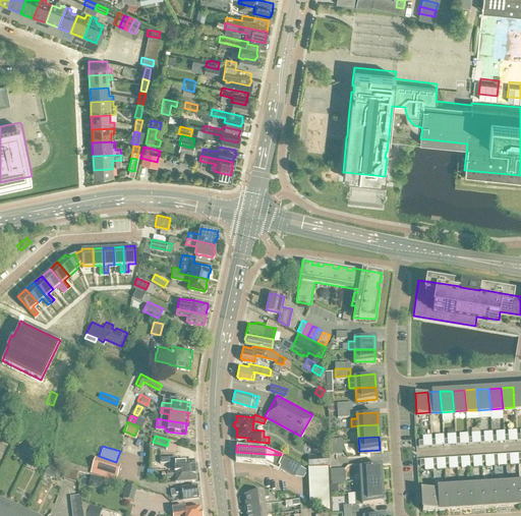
[(236,452),(235,459),(265,461),(278,467),(279,465),(294,474),(300,464),(281,453),(281,455),(236,452)]
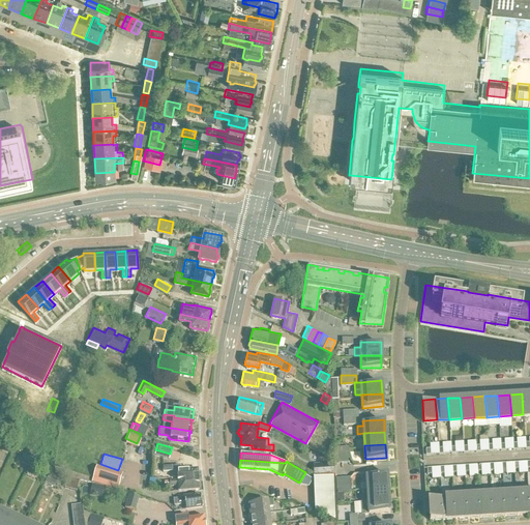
[(333,460),(321,461),(322,472),(334,471),(333,460)]
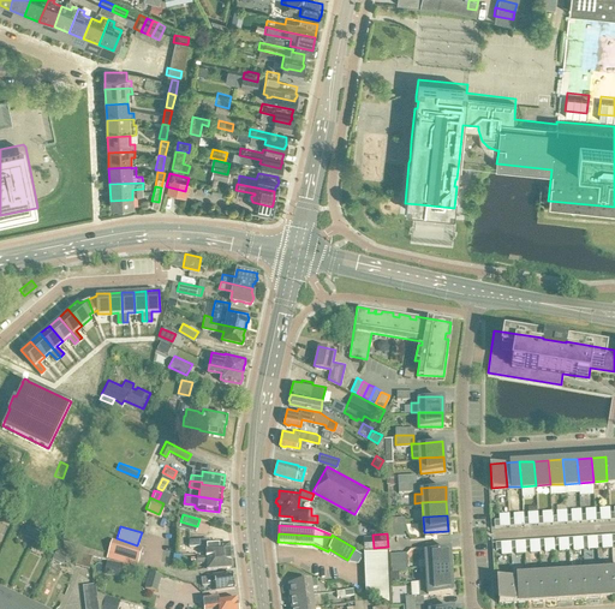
[(206,543),(206,553),(230,551),(230,541),(209,542),(209,536),(189,537),(189,543),(206,543)]
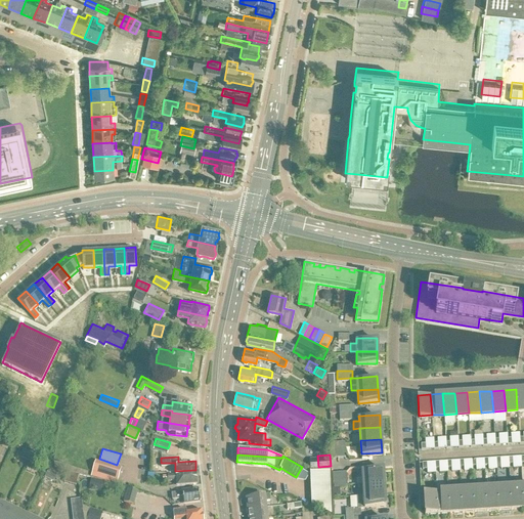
[(92,468),(118,475),(121,466),(117,465),(99,459),(95,458),(92,468)]
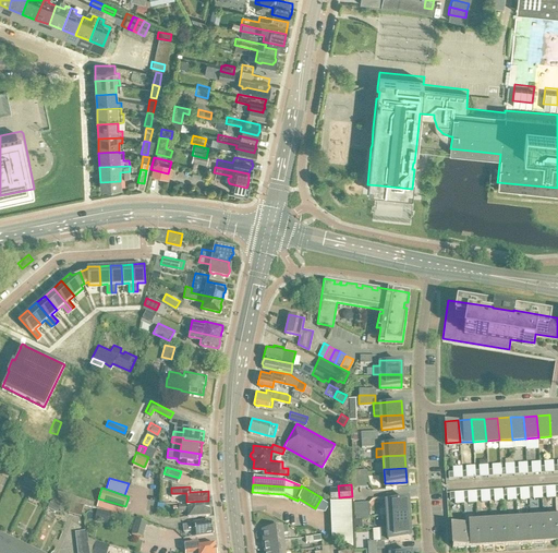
[(386,499),(386,513),(409,511),(408,497),(386,499)]
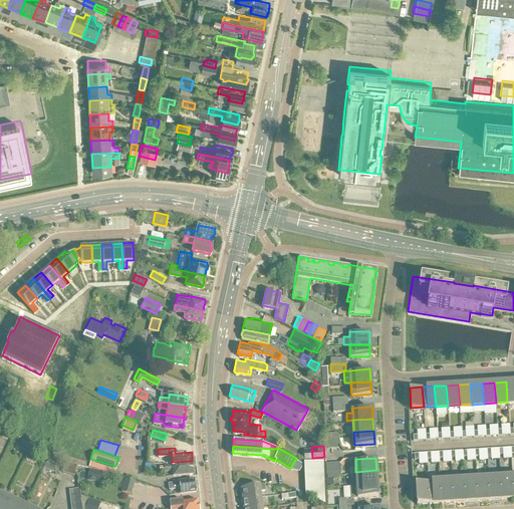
[(62,470),(68,471),(71,461),(65,459),(62,470)]
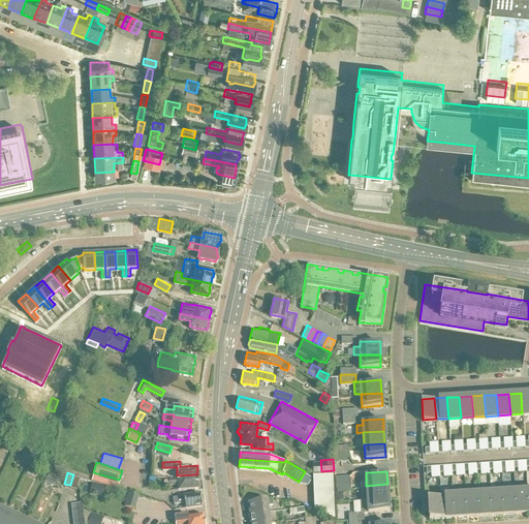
[(314,507),(336,518),(334,472),(313,473),(314,507)]
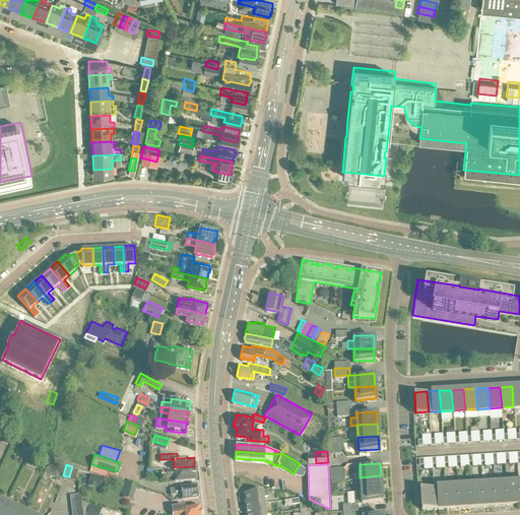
[(72,466),(69,476),(75,478),(78,467),(72,466)]
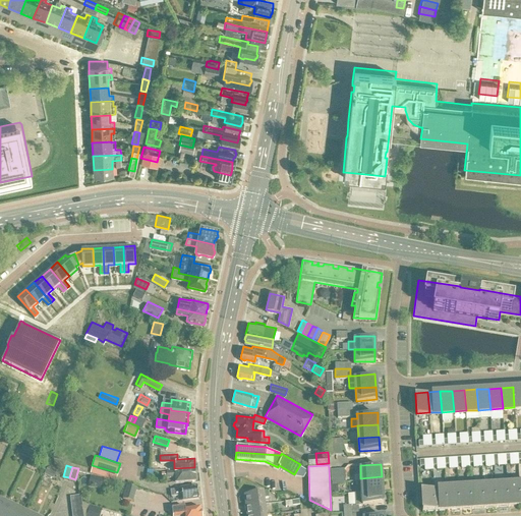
[(194,467),(174,468),(166,469),(167,474),(175,474),(175,480),(195,478),(194,467)]
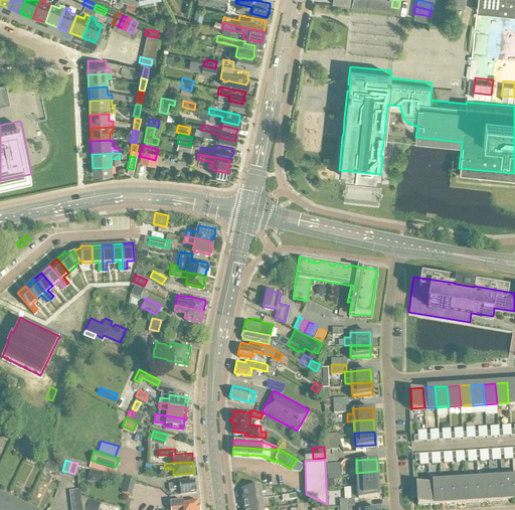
[(99,480),(101,470),(90,468),(88,478),(99,480)]
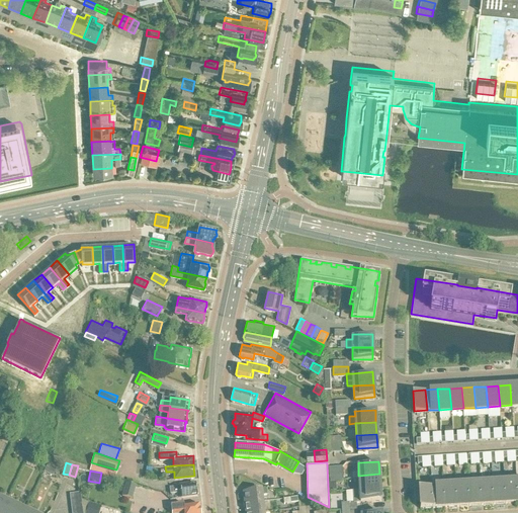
[(352,488),(359,488),(379,486),(379,474),(358,476),(359,482),(352,482),(352,488)]
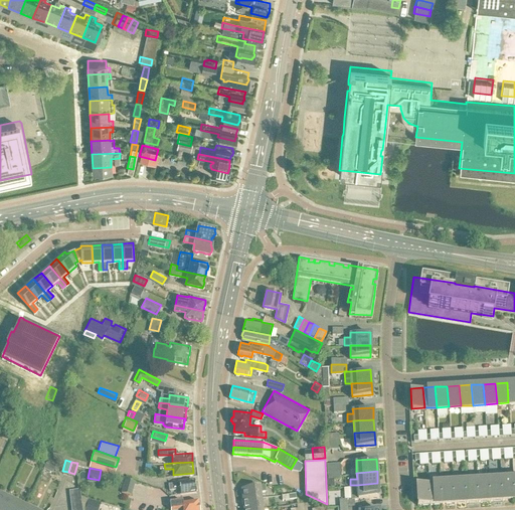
[(513,476),(501,477),(502,497),(514,497),(513,476)]
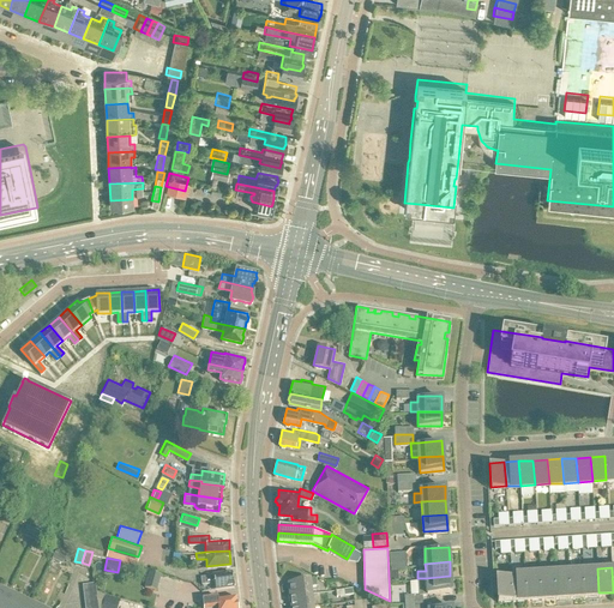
[(144,584),(157,588),(161,572),(149,569),(144,584)]
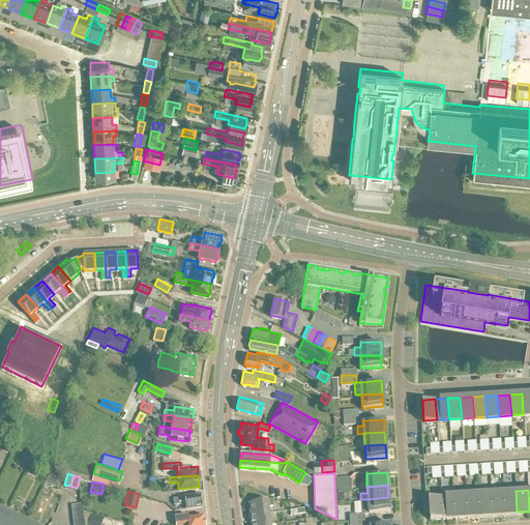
[(516,491),(503,492),(504,513),(517,512),(516,491)]
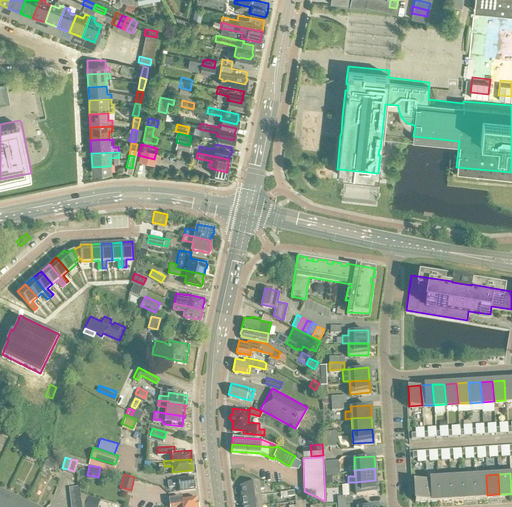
[(177,478),(167,479),(168,485),(178,484),(179,489),(195,487),(194,485),(196,485),(195,481),(194,481),(193,475),(177,477),(177,478)]
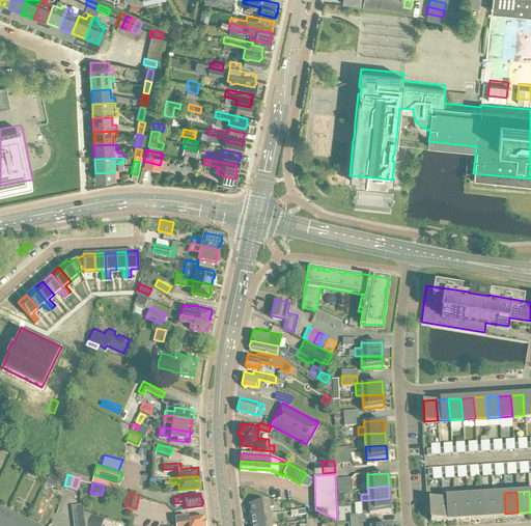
[(504,493),(492,494),(493,515),(505,514),(504,493)]
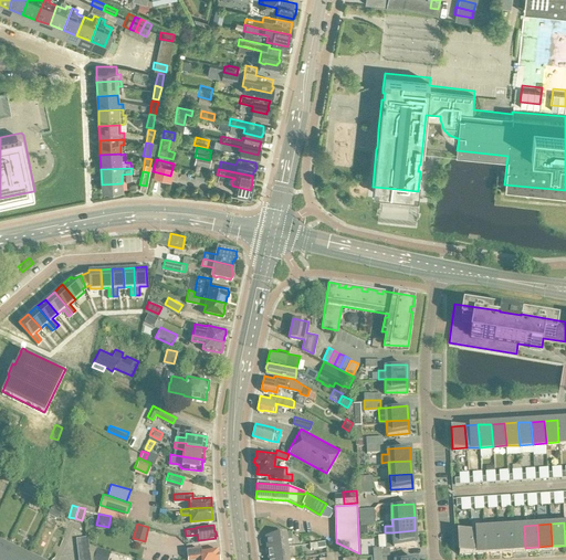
[(511,526),(498,527),(499,549),(512,549),(511,526)]
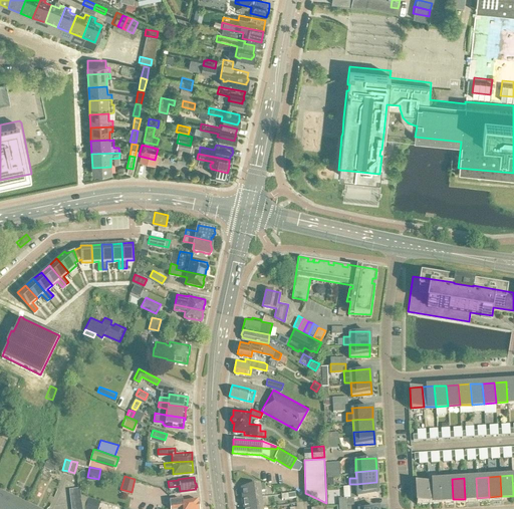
[(476,478),(464,478),(465,499),(477,498),(476,478)]
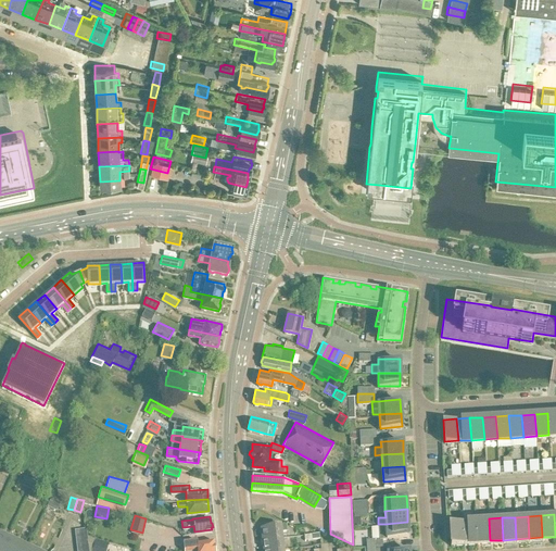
[(489,518),(476,520),(477,541),(490,540),(489,518)]
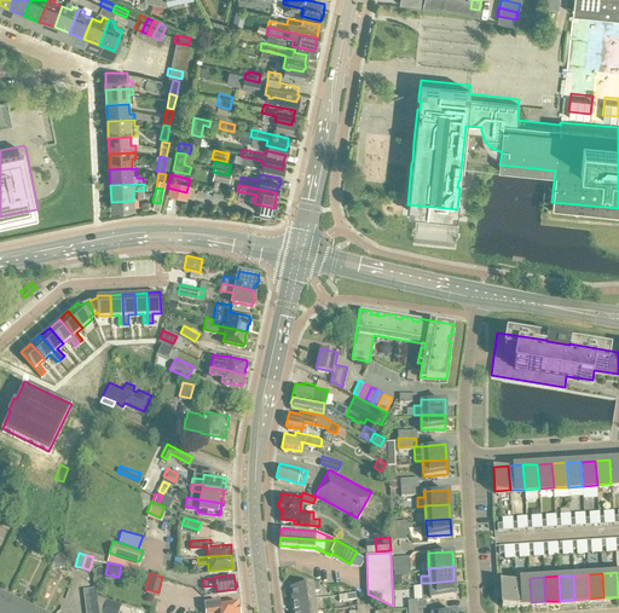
[(530,578),(515,579),(516,603),(531,602),(530,578)]
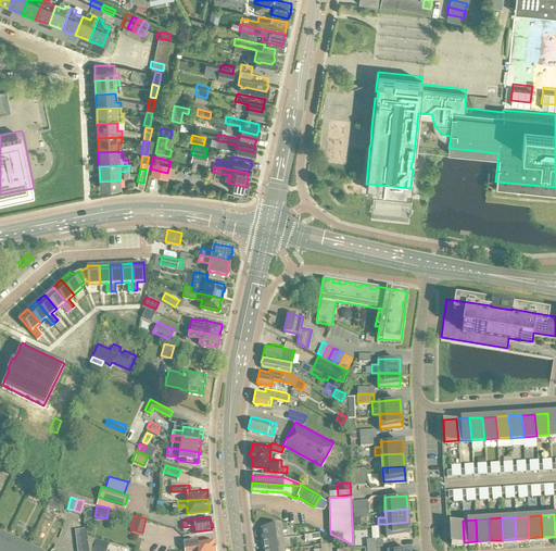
[(463,521),(450,521),(451,543),(464,542),(463,521)]
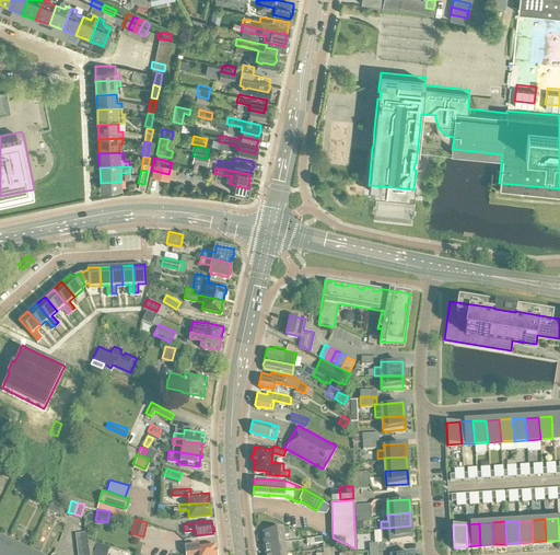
[(263,529),(264,541),(284,539),(283,533),(289,532),(288,525),(282,527),(263,529)]
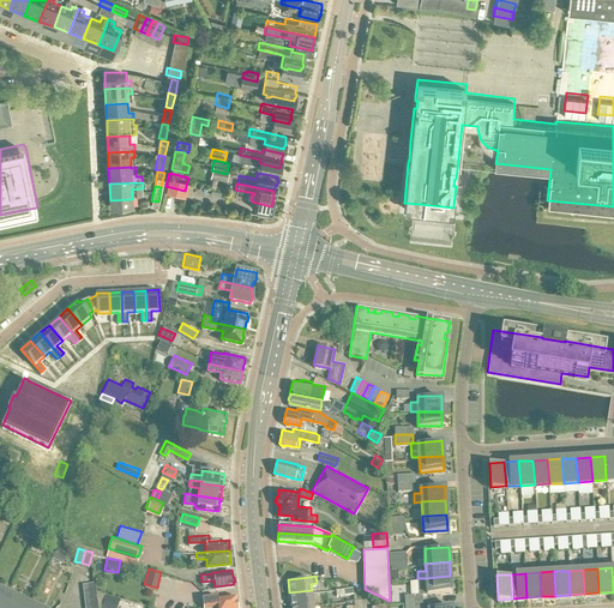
[(451,591),(450,576),(426,578),(417,578),(419,593),(422,591),(422,593),(427,593),(451,591)]
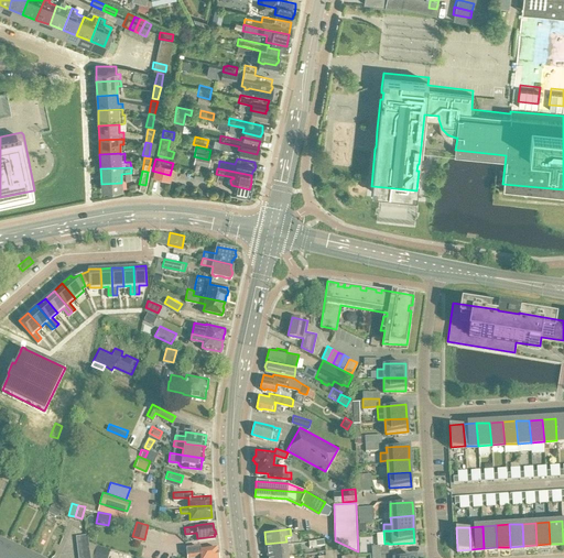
[(42,557),(7,540),(0,555),(0,557),(42,557)]
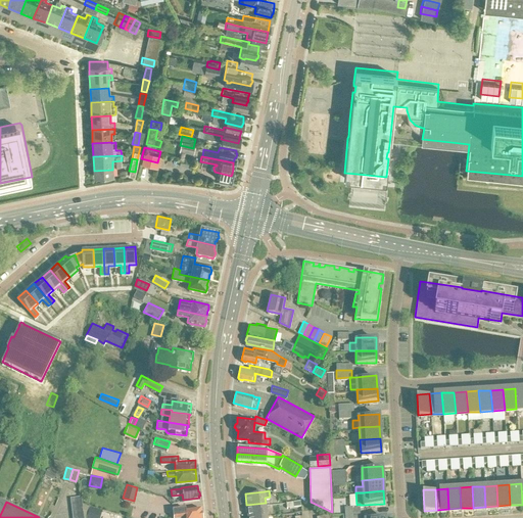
[(246,505),(248,516),(267,514),(266,503),(246,505)]
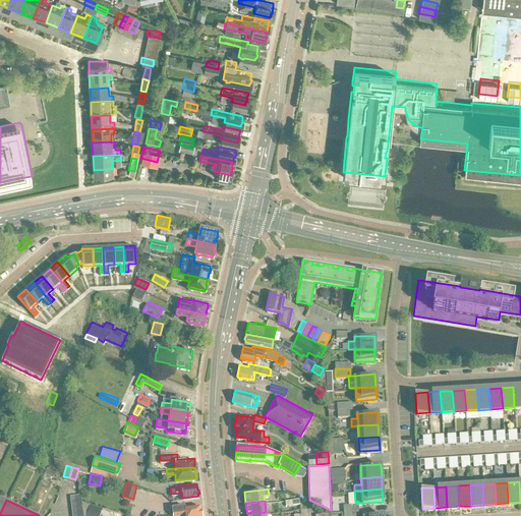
[(99,515),(102,507),(89,504),(87,514),(92,515),(99,515)]
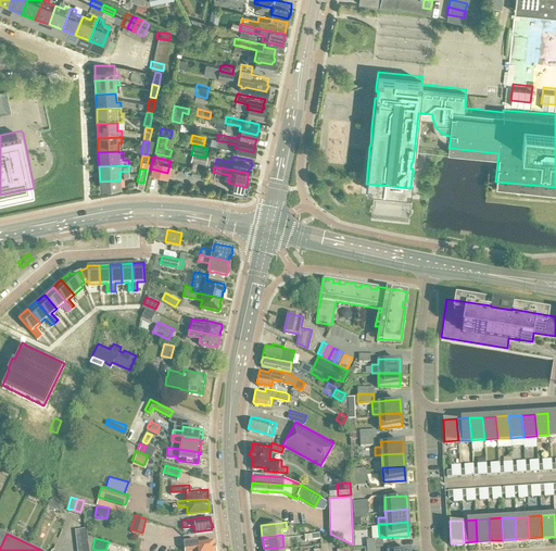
[(185,549),(193,548),(193,547),(198,547),(198,550),(215,550),(216,549),(216,547),(215,546),(214,539),(203,540),(203,538),(192,540),(192,539),(184,540),(185,549)]
